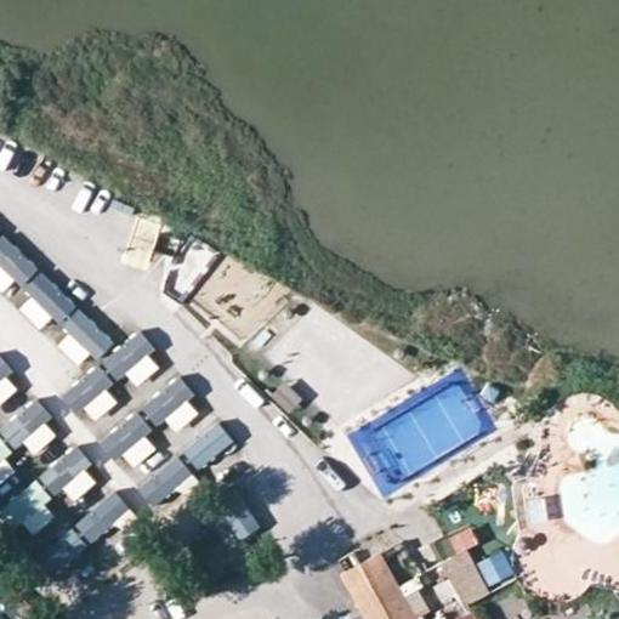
[(13,238),(0,253),(0,287),(30,254),(13,238)]
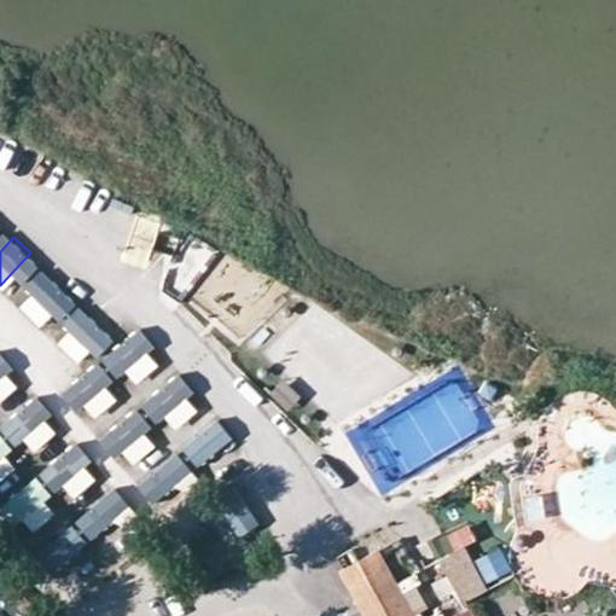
[(242,337),(277,288),(220,247),(185,296),(242,337)]
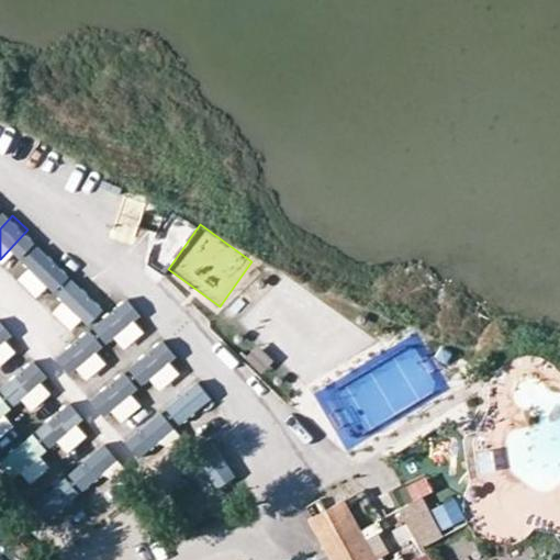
[(43,250),(10,279),(25,295),(58,267),(43,250)]
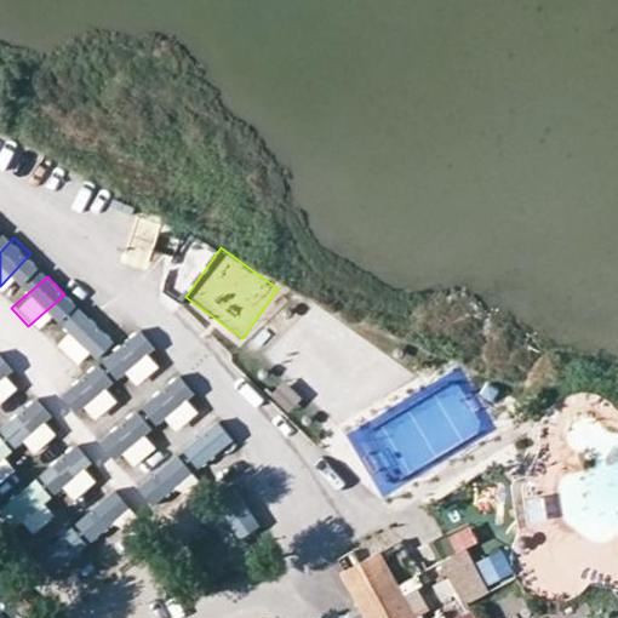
[(83,309),(46,343),(61,359),(97,326),(83,309)]
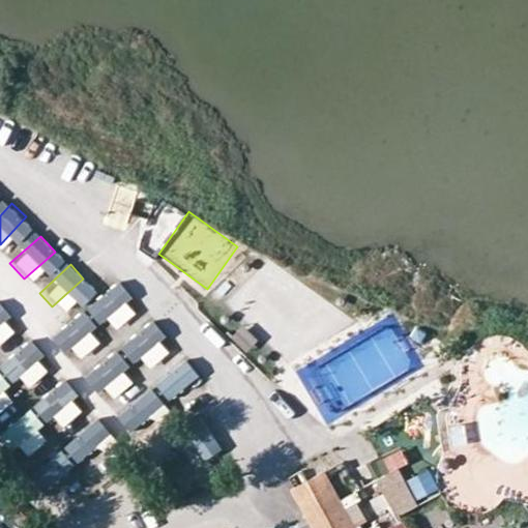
[(119,286),(87,310),(99,326),(132,303),(119,286)]
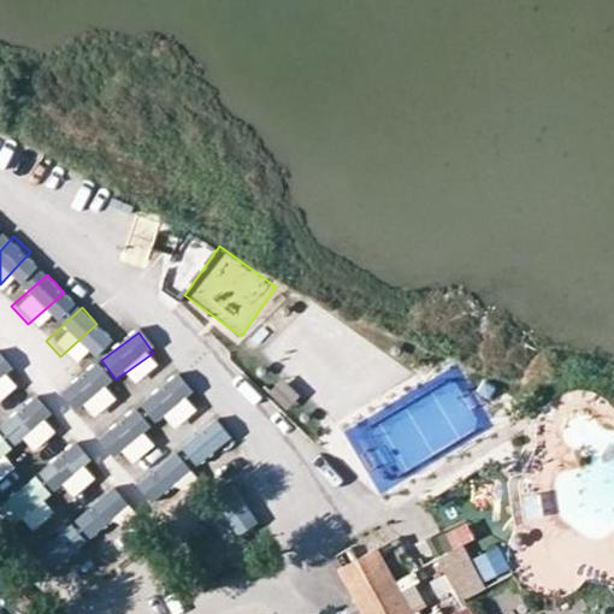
[(0,378),(12,370),(0,354),(0,378)]
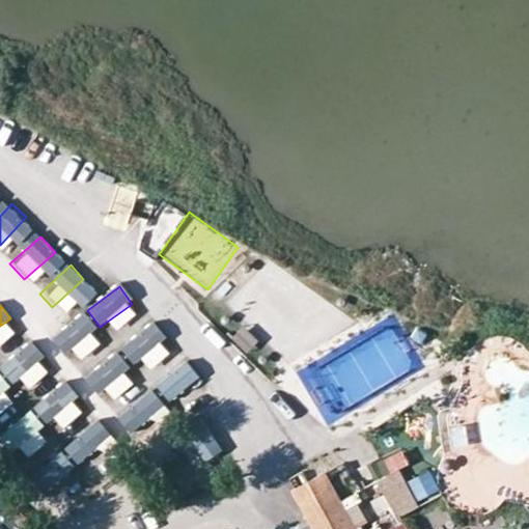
[(84,314),(50,338),(62,357),(96,332),(84,314)]
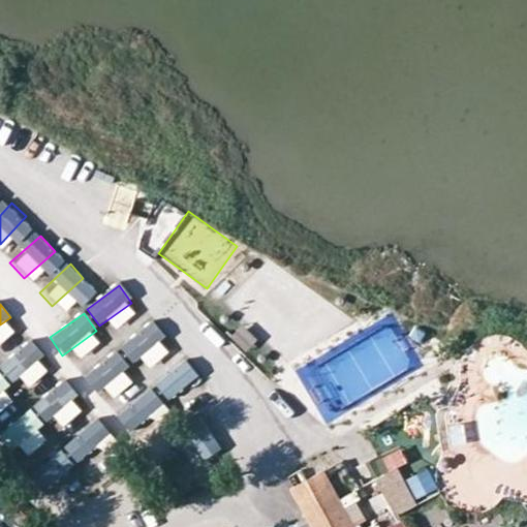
[(157,323),(124,349),(137,365),(171,340),(157,323)]
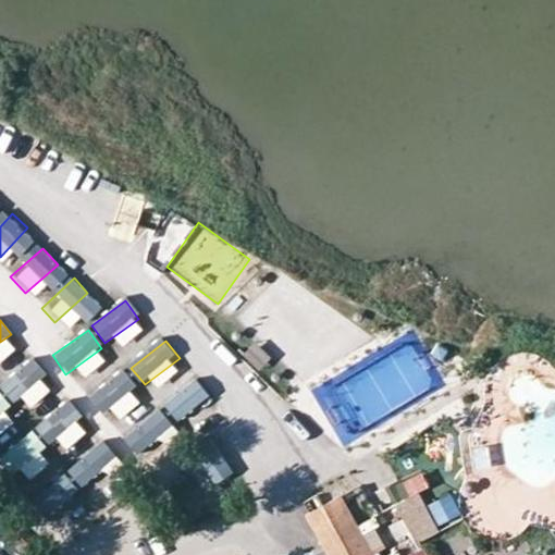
[(28,355),(0,377),(0,385),(11,401),(44,374),(28,355)]
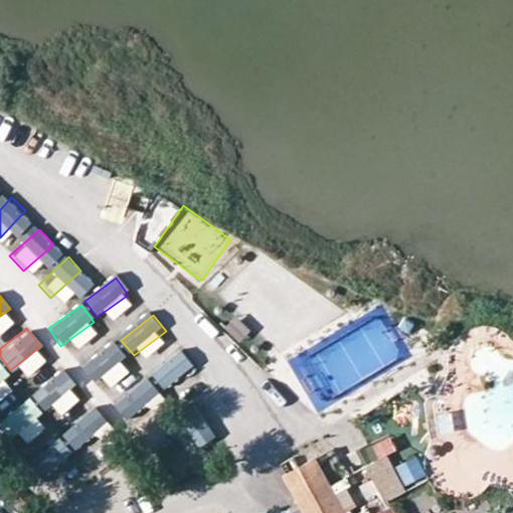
[(119,341),(86,365),(97,381),(130,357),(119,341)]
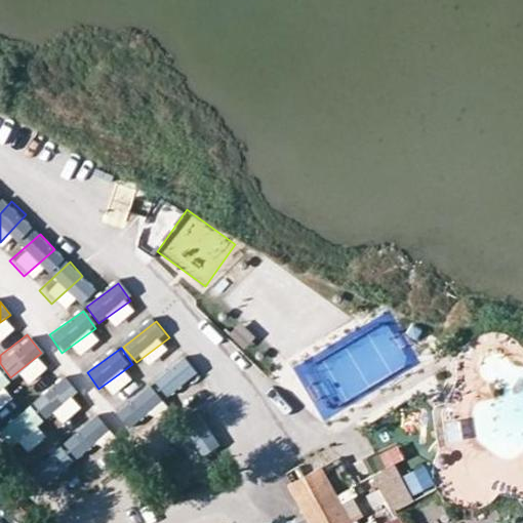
[(191,363),(159,386),(172,403),(203,380),(191,363)]
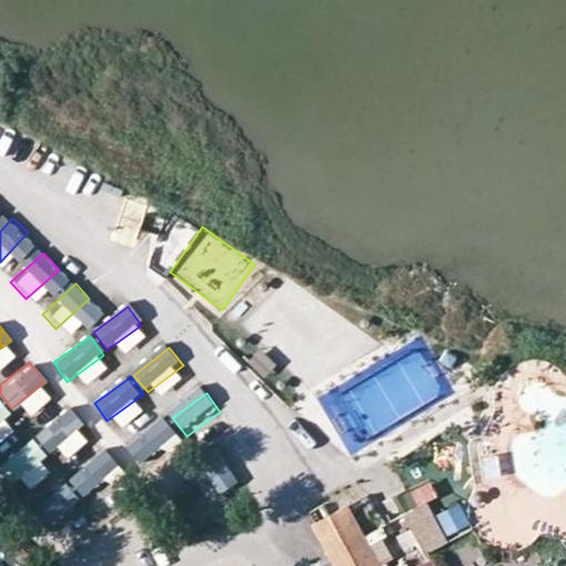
[(66,406),(32,434),(48,453),(81,424),(66,406)]
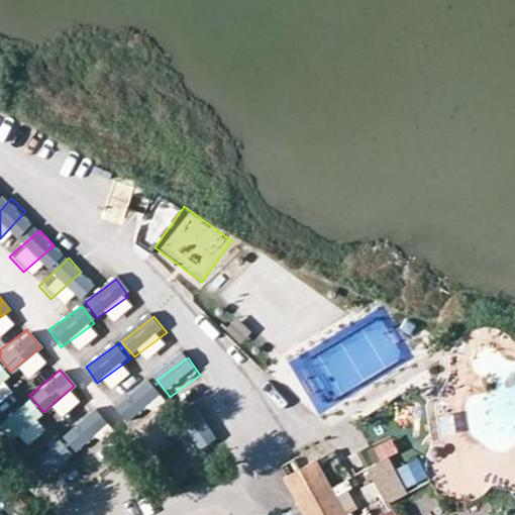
[(151,385),(122,407),(135,424),(165,401),(151,385)]
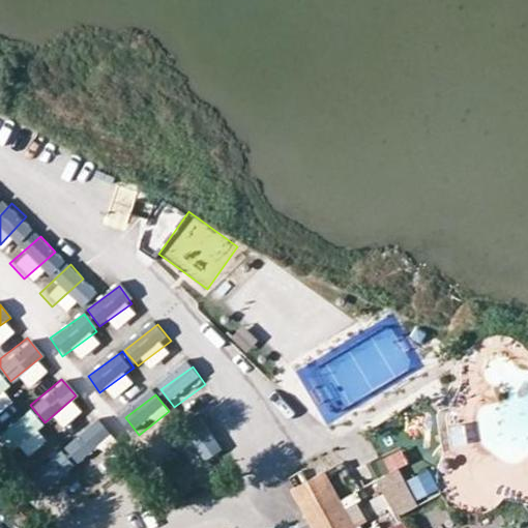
[(25,408),(0,427),(0,441),(7,450),(38,426),(25,408)]
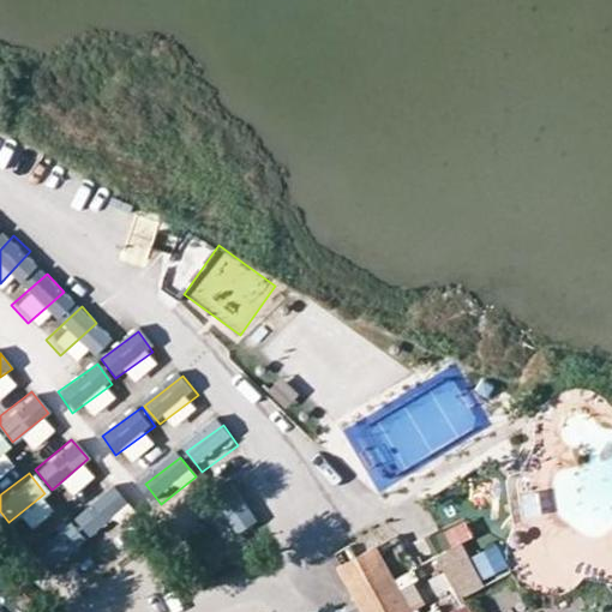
[(241,474),(199,501),(213,521),(255,495),(241,474)]
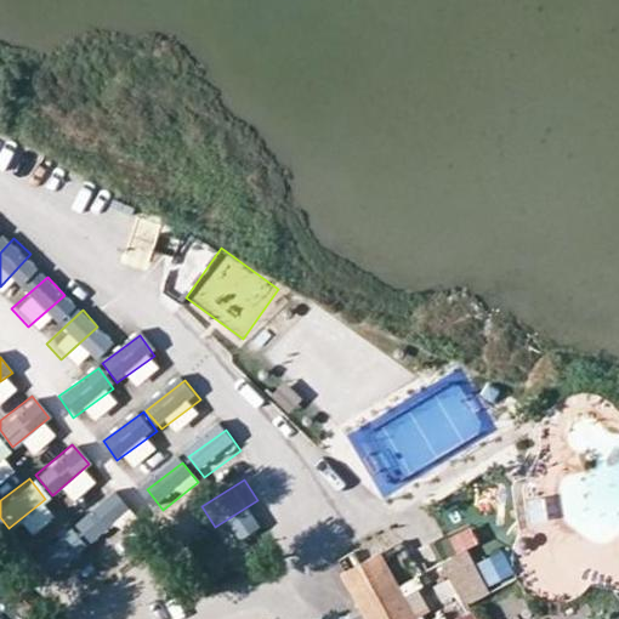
[(114,494),(75,521),(91,544),(130,516),(114,494)]
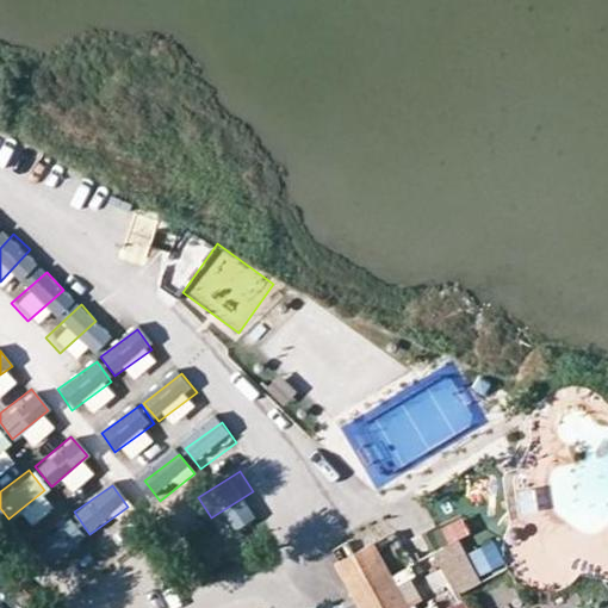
[(460,515),(439,523),(446,540),(467,532),(460,515)]
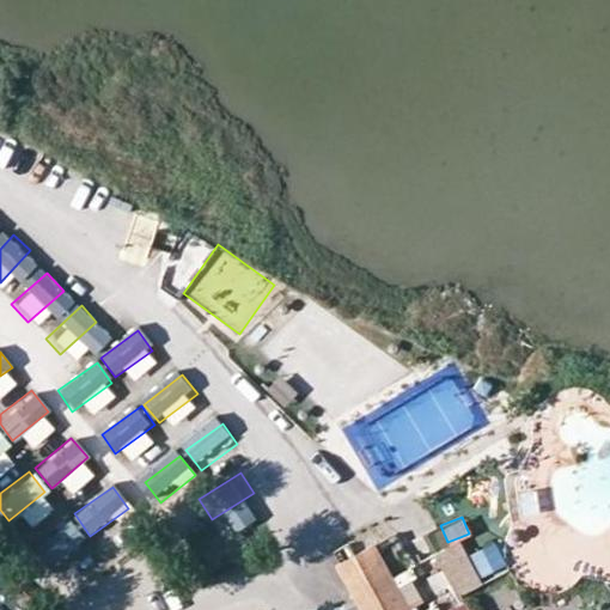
[(66,518),(31,544),(47,566),(83,540),(66,518)]
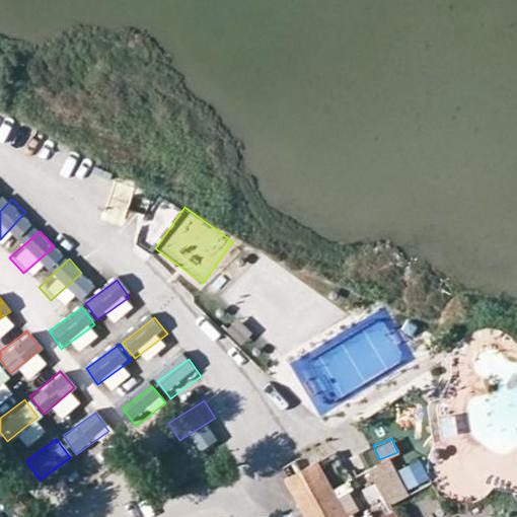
[(133,452),(102,473),(116,492),(146,470),(133,452)]
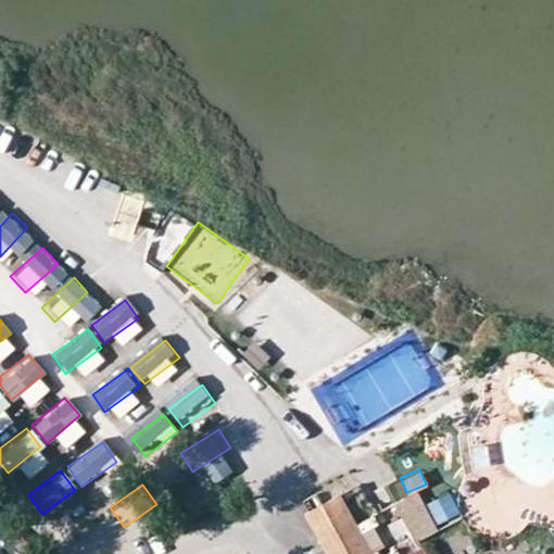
[(413,539),(461,515),(448,489),(423,502),(416,490),(393,501),(413,539)]
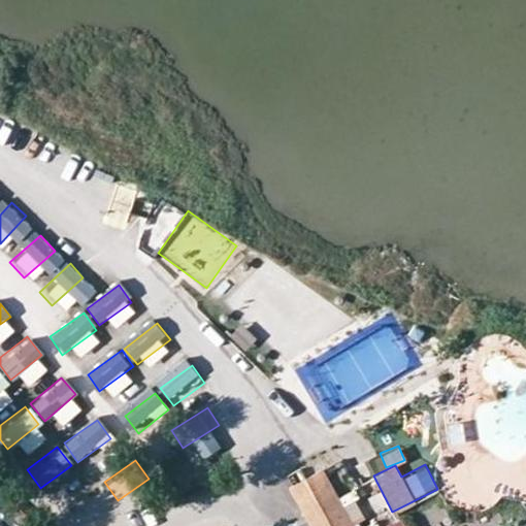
[(350,525),(320,473),(287,492),(307,525),(350,525)]
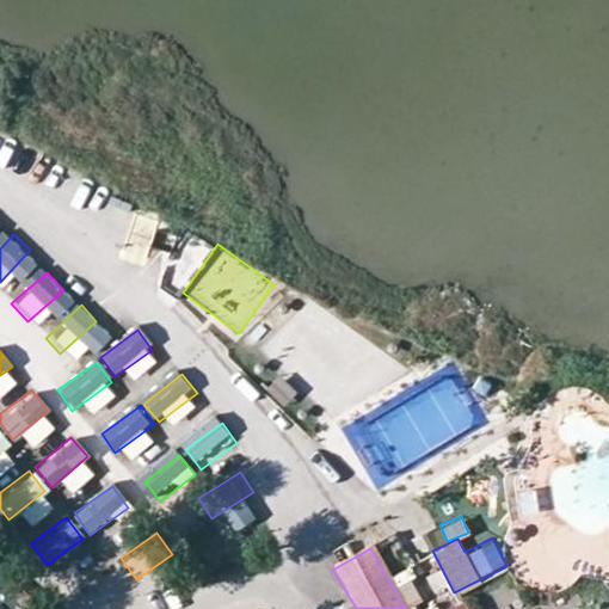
[(112,563),(78,586),(92,608),(127,583),(112,563)]
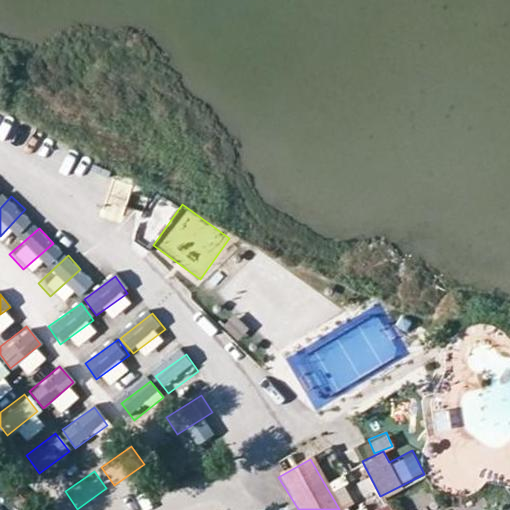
[(344,475),(331,481),(342,504),(355,497),(344,475)]
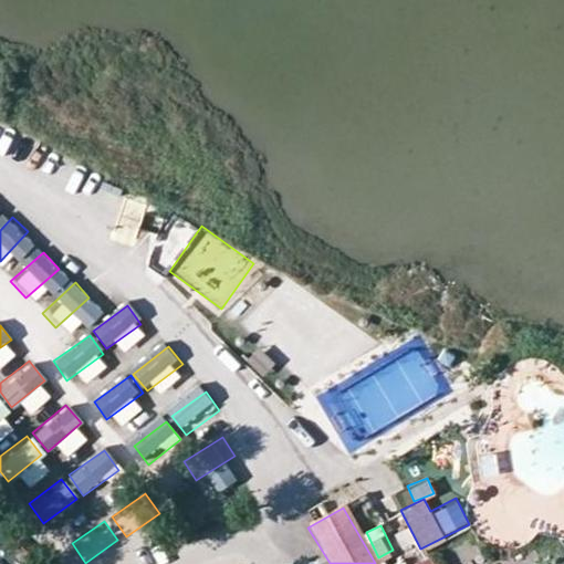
[(152,563),(158,561),(150,545),(111,563),(152,563)]
